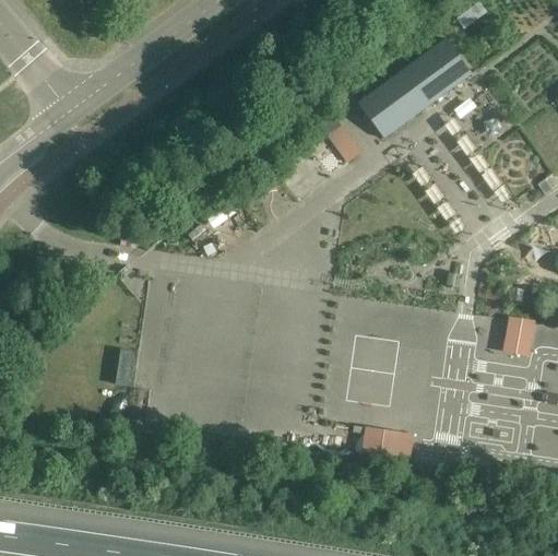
[(356,102),(383,138),(471,73),(444,37),(356,102)]
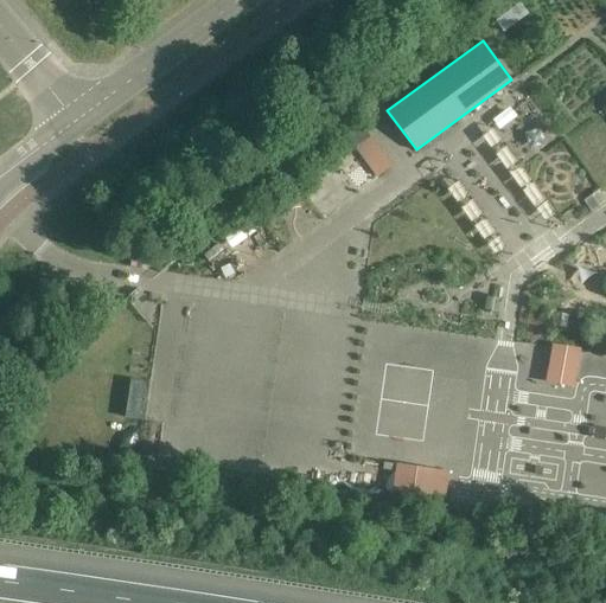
[(574,115),(563,124),(589,156),(600,148),(574,115)]
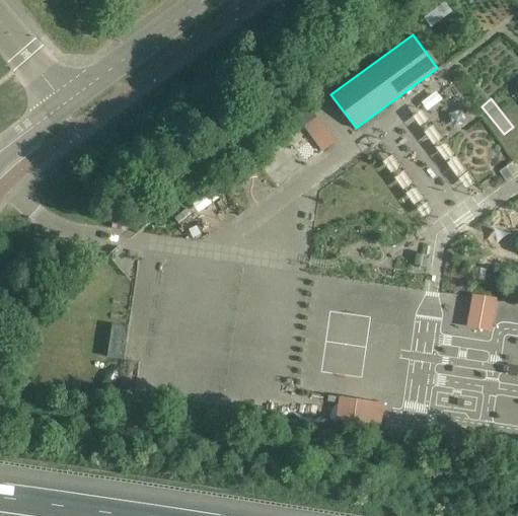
[(451,102),(431,108),(435,122),(455,116),(451,102)]
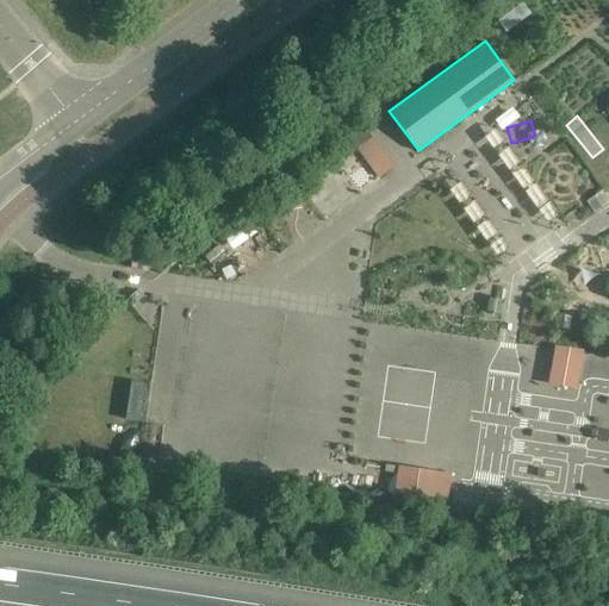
[(390,168),(368,138),(355,147),(377,176),(390,168)]
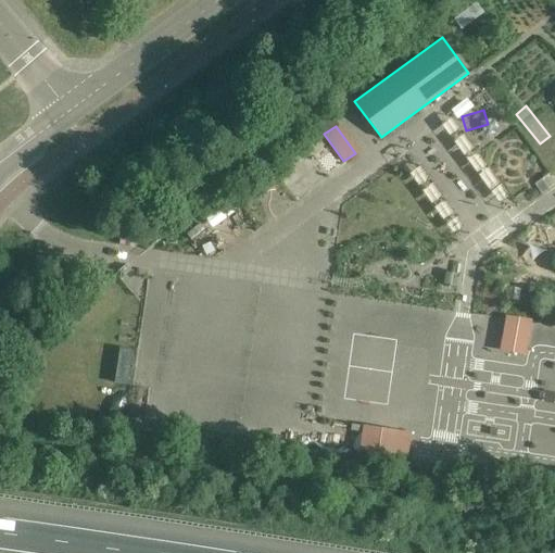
[(255,176),(256,185),(273,183),(272,174),(255,176)]
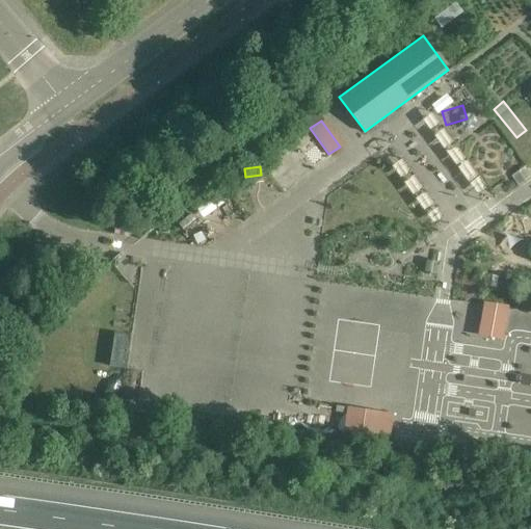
[(529,176),(523,166),(511,174),(518,184),(529,176)]
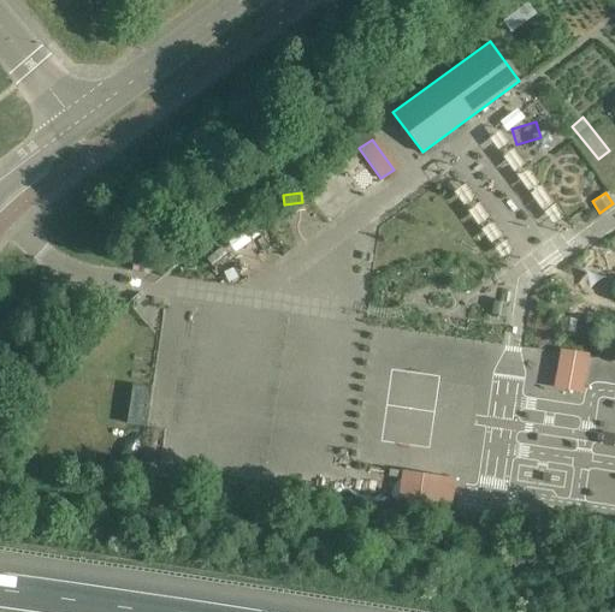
[(574,351),(567,387),(581,390),(586,354),(574,351)]
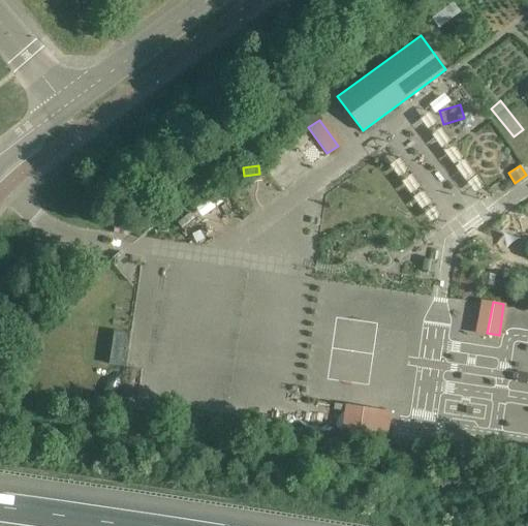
[(378,409),(346,405),(342,428),(375,433),(378,409)]
